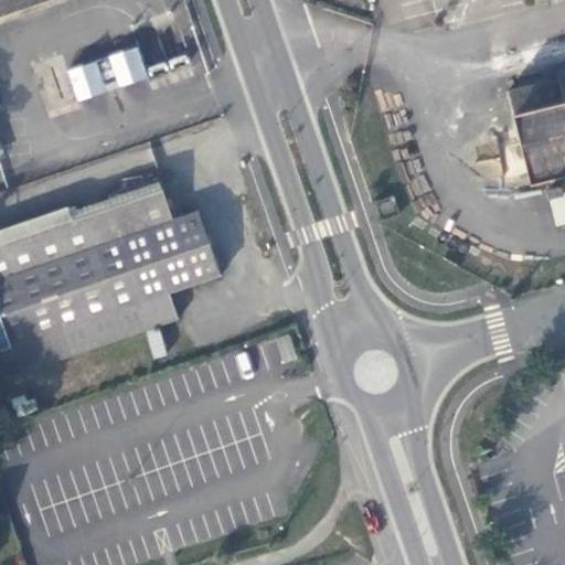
[(137,42),(66,66),(76,95),(148,72),(137,42)]
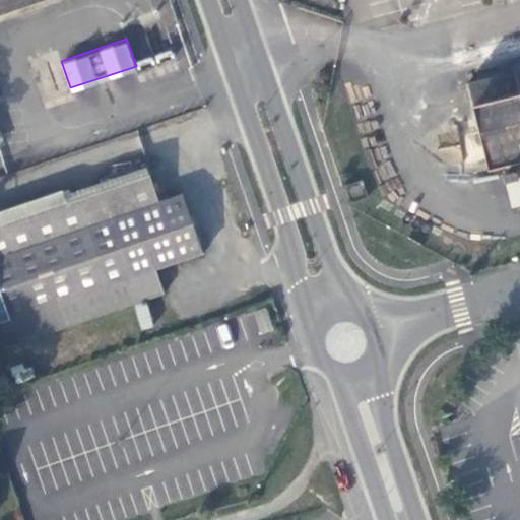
[(479,80),(468,83),(490,168),(519,159),(519,91),(516,72),(504,74),(502,65),(477,70),(479,80)]
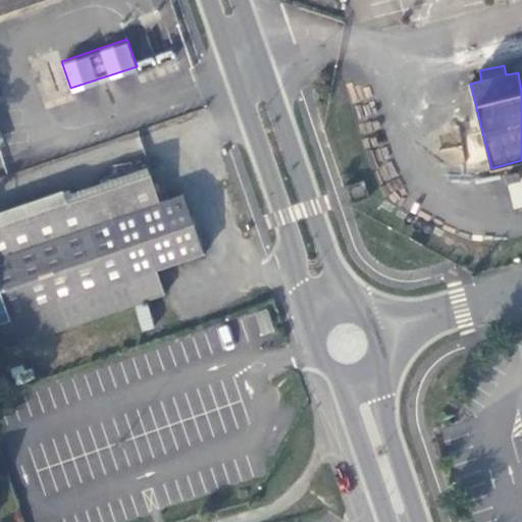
[(521,164),(505,169),(513,208),(521,206),(521,164)]
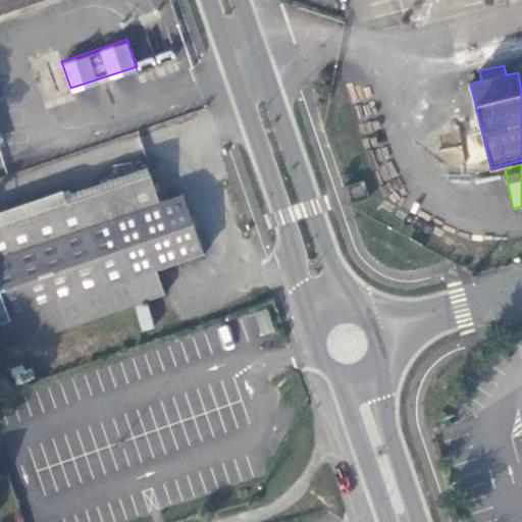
[(0,256),(160,202),(151,175),(0,224),(0,256)]
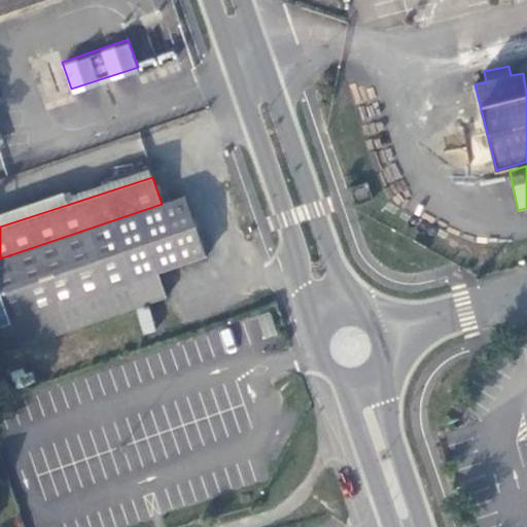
[(350,188),(356,205),(374,200),(367,183),(350,188)]
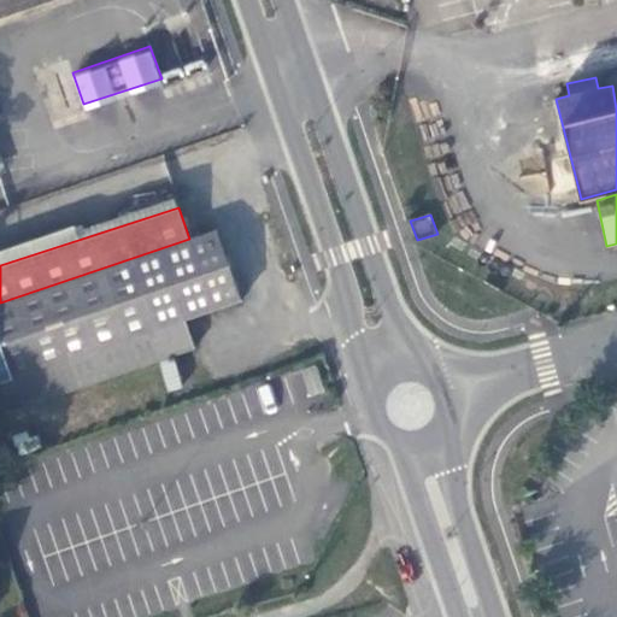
[(217,230),(189,239),(0,303),(0,344),(5,359),(0,360),(0,403),(4,415),(194,350),(186,319),(242,300),(217,230)]
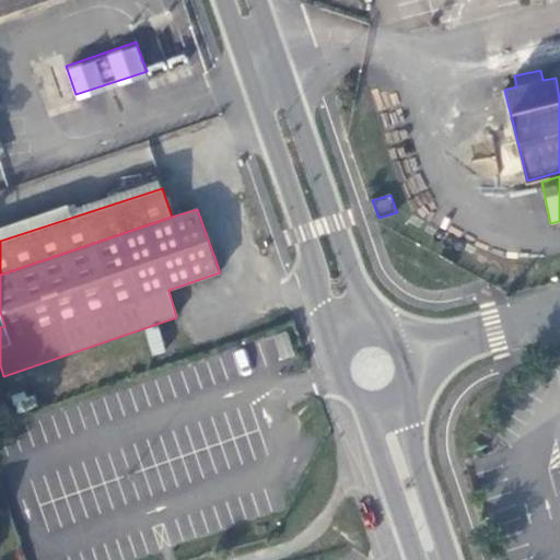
[(151,356),(165,352),(159,326),(144,329),(151,356)]
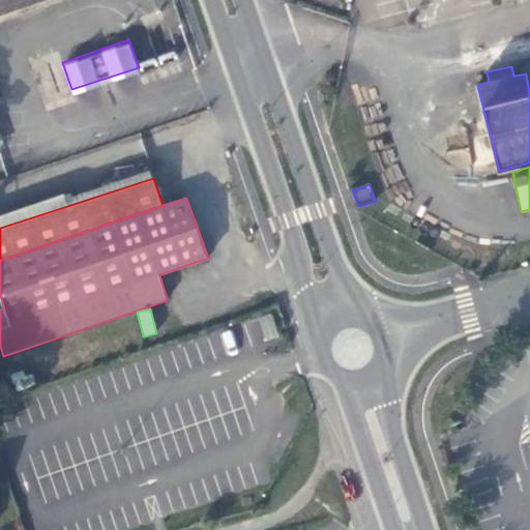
All buildings are outlined.
